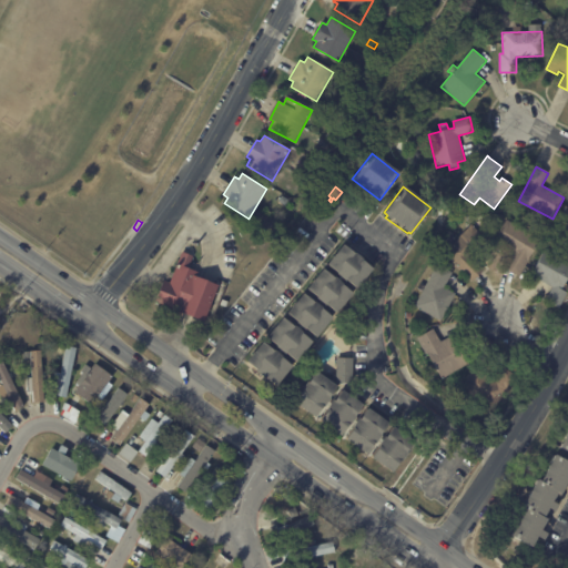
[(517,276),(503,267),(511,252),(494,241),(506,220),(538,239),(541,234),(547,237),(544,243),(539,241),(518,276),(517,276)]
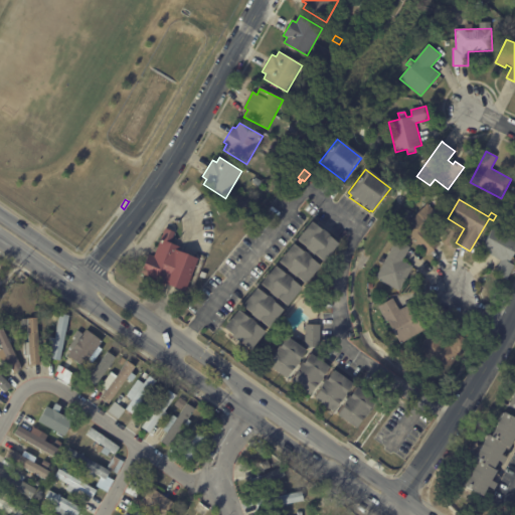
[(431,229),(427,233),(439,244),(427,255),(402,229),(427,204),(442,218),(431,229)]
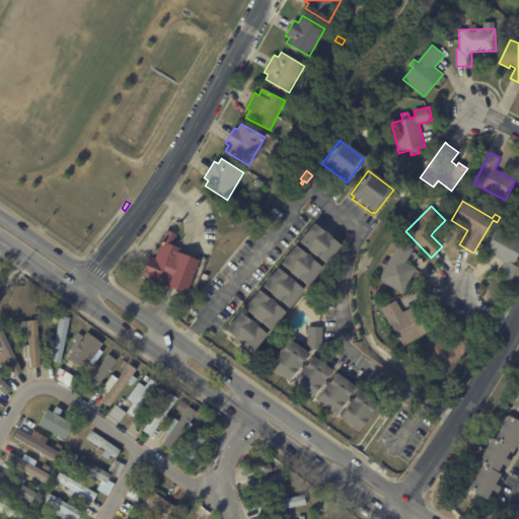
[(319,227),(323,230),(323,229),(330,235),(329,236),(340,244),(325,263),(316,254),(315,255),(307,248),(308,248),(299,240),(313,222),(319,227)]
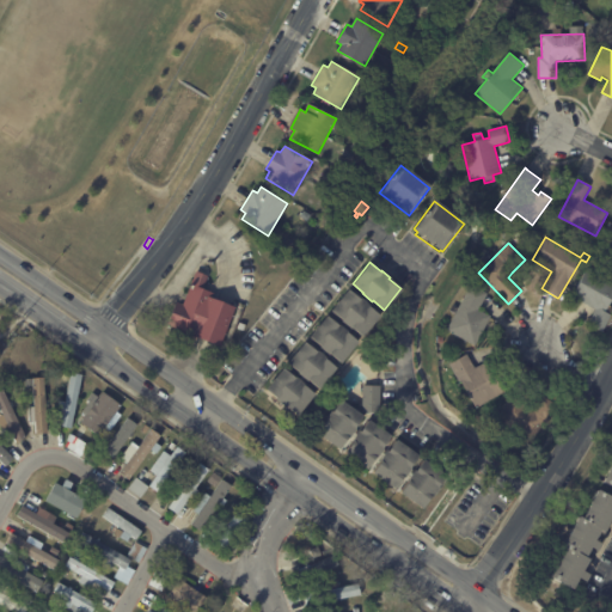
[(589,320),(595,310),(571,297),(587,269),(611,282),(611,299),(605,312),(611,316),(601,332),(587,324),(589,320)]
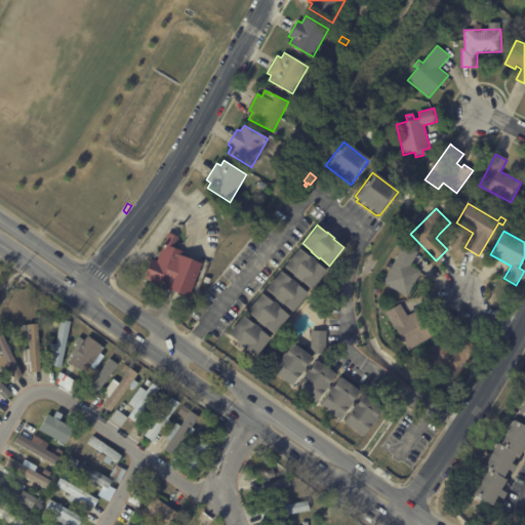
[(168,233),(177,237),(173,248),(180,251),(179,255),(200,264),(187,298),(157,286),(143,278),(151,258),(157,261),(168,233)]
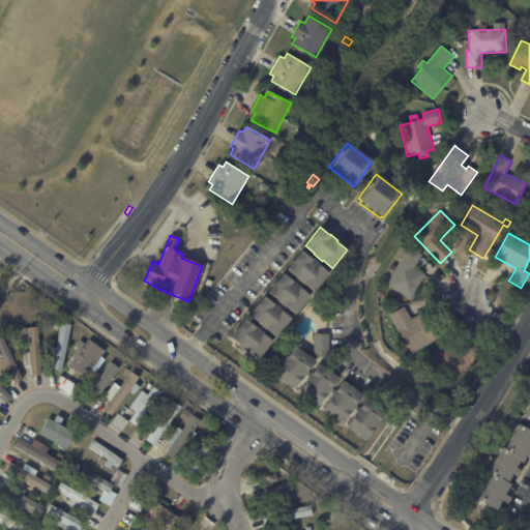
[(421,256),(414,268),(424,274),(411,300),(386,287),(407,246),(421,255),(421,256)]
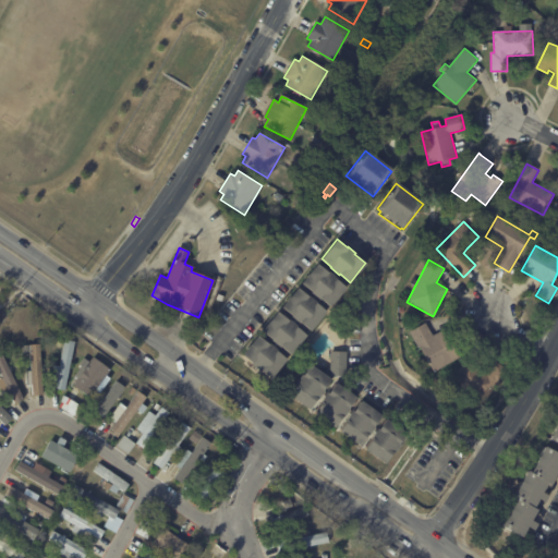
[(318,264),(328,273),(329,271),(336,277),(335,278),(347,288),(330,306),(320,299),(320,300),(312,292),(312,291),(302,282),(318,264)]
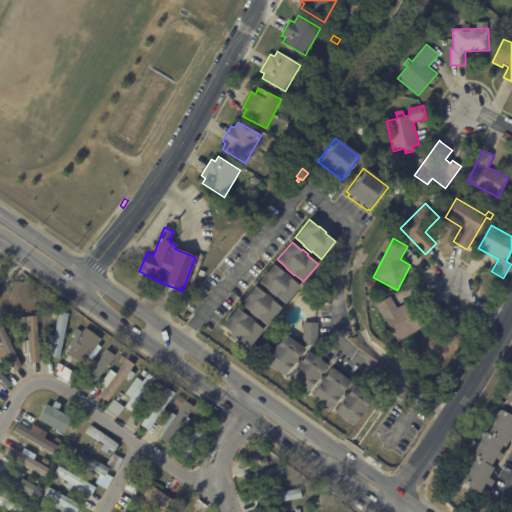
[(273,263),(283,271),(283,270),(290,276),(289,277),(299,285),(285,303),(276,295),(275,296),(267,289),(268,289),(259,281),(273,263)]
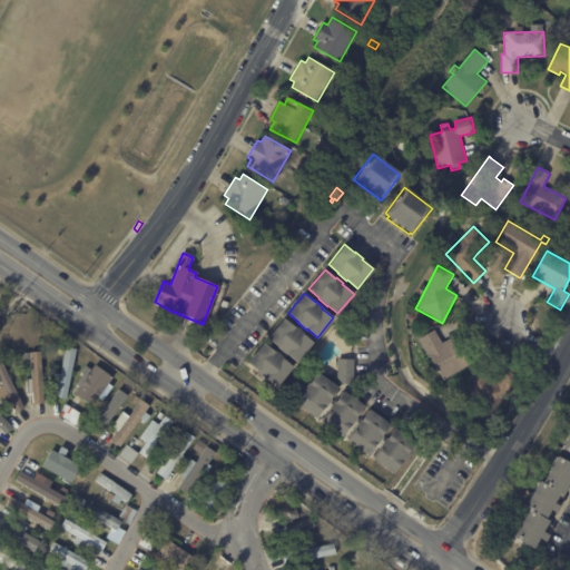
[(284,318),(294,326),(295,326),(303,332),(302,333),(313,343),(297,362),(287,353),(286,354),(277,347),(278,346),(268,337),(284,318)]
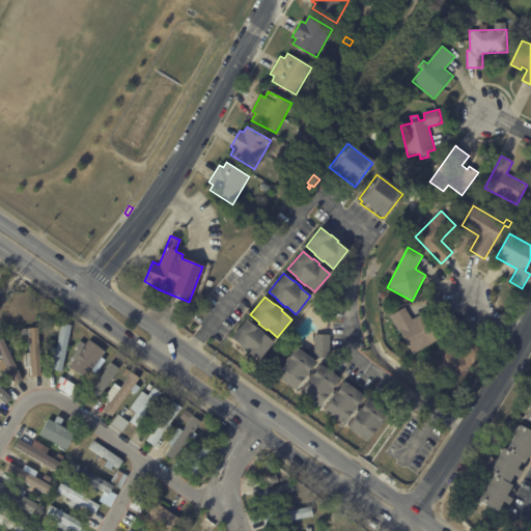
[(422,316),(437,341),(413,356),(390,316),(404,308),(412,320),(421,314),(422,316)]
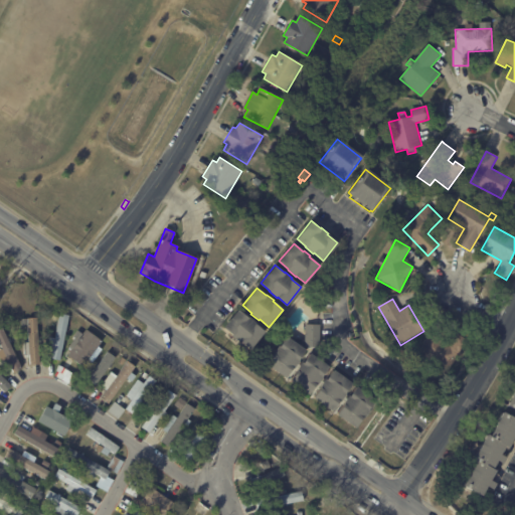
[(250,349),(241,341),(240,342),(232,335),(233,334),(224,327),(238,309),(248,317),(249,316),(255,321),(254,323),(265,331),(250,349)]
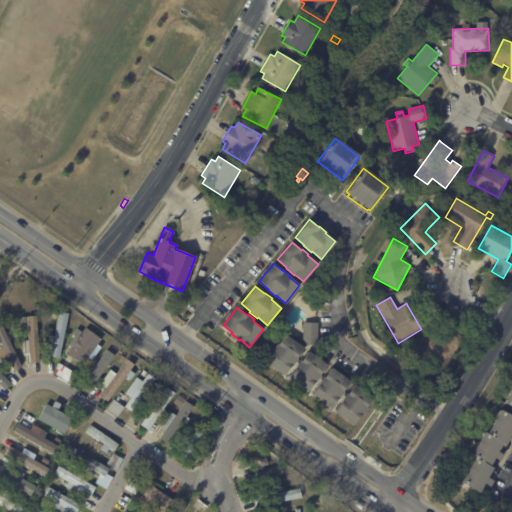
[(70,313),(60,358),(51,356),(54,345),(48,344),(49,338),(55,339),(58,328),(52,327),(53,321),(58,322),(61,311),(70,313)]
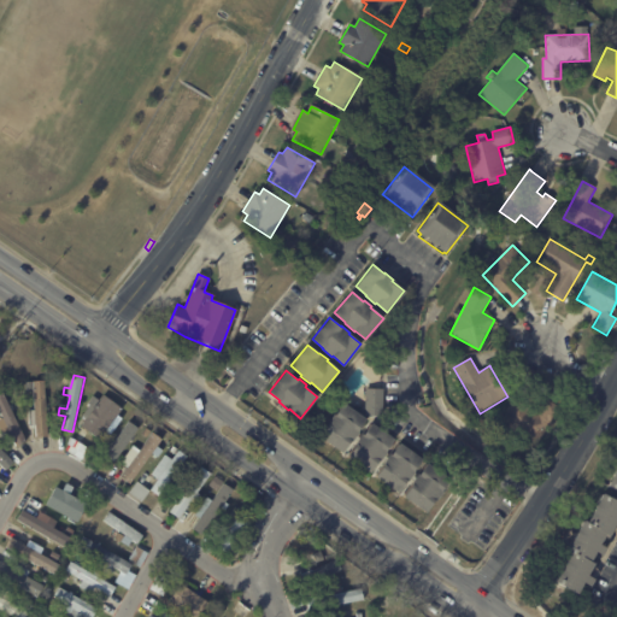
[(48,436),(37,436),(37,424),(31,424),(30,409),(36,407),(35,381),(46,381),(48,436)]
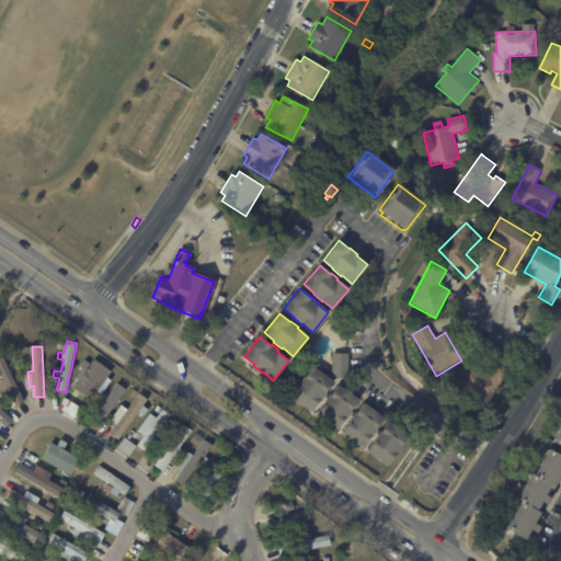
[(345,351),(347,352),(347,376),(331,376),(332,351),(345,351)]
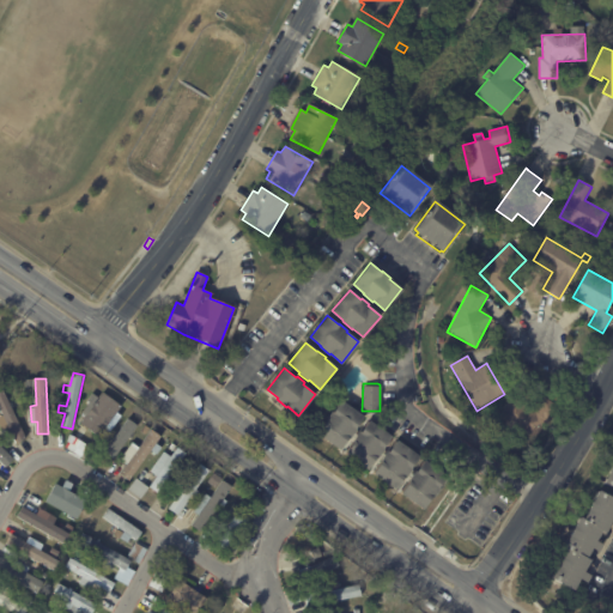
[(28,438),(17,443),(8,424),(2,426),(0,422),(0,418),(5,416),(0,405),(0,392),(5,389),(28,438)]
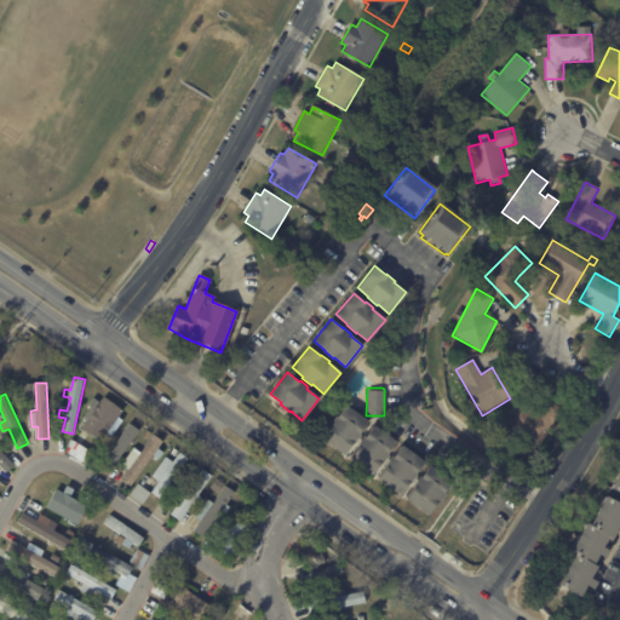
[(119,418),(110,428),(115,432),(113,436),(107,432),(101,442),(82,429),(87,422),(84,418),(91,407),(89,406),(95,399),(101,403),(105,397),(124,411),(119,418)]
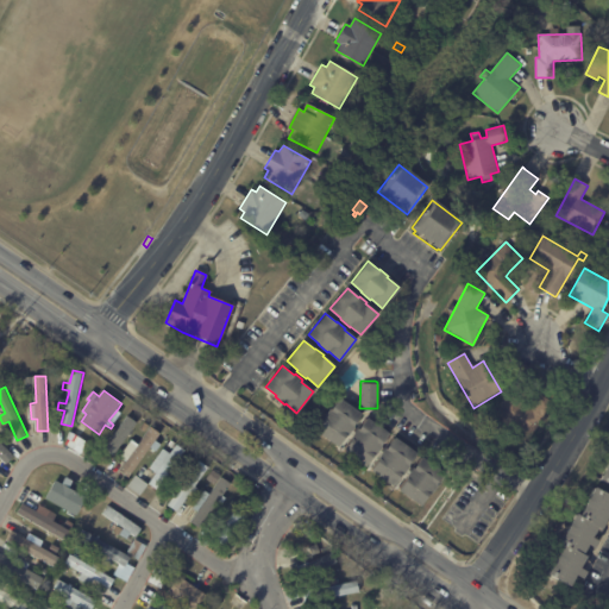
[(544,396),(556,405),(534,441),(494,416),(507,394),(532,409),(541,395),(544,396)]
